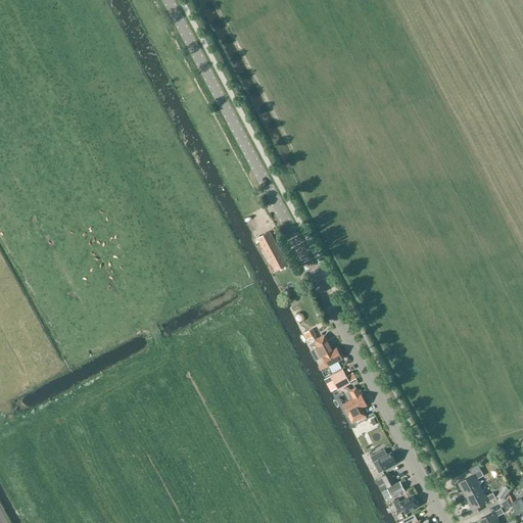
[(268,232),(256,237),(264,250),(275,272),(286,266),(275,244),(268,232)]
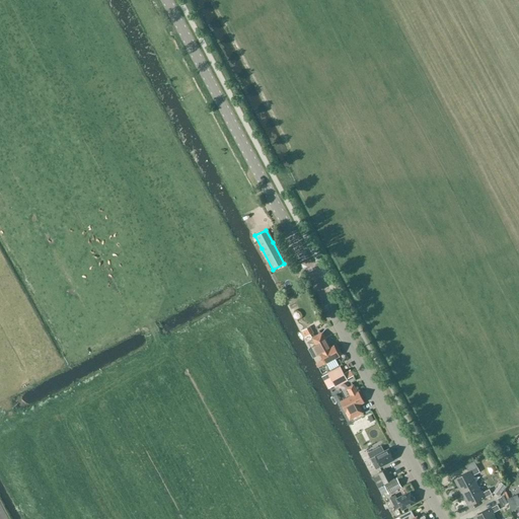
[(313,334),(310,326),(301,331),(304,339),(313,334)]
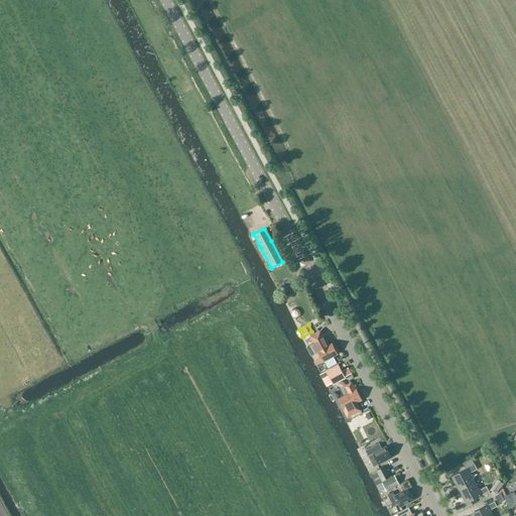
[(320,331),(309,337),(313,344),(311,345),(315,353),(318,352),(324,362),(338,355),(332,344),(327,347),(319,332),(320,331)]
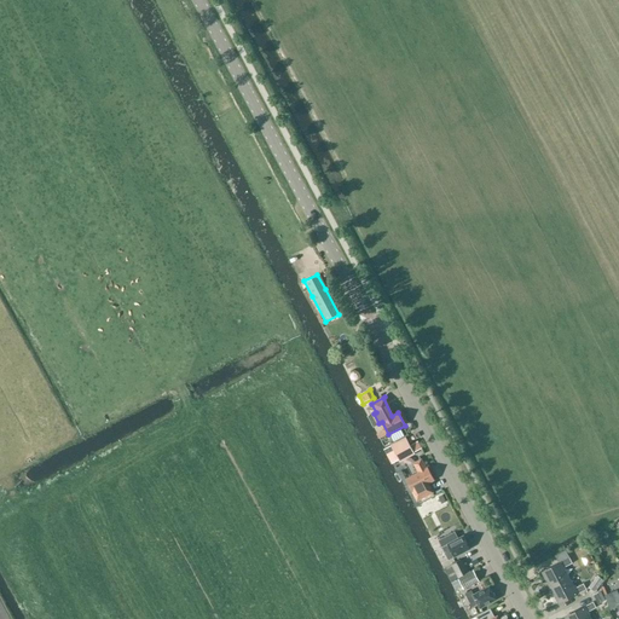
[(412,452),(405,438),(391,445),(399,461),(412,452)]
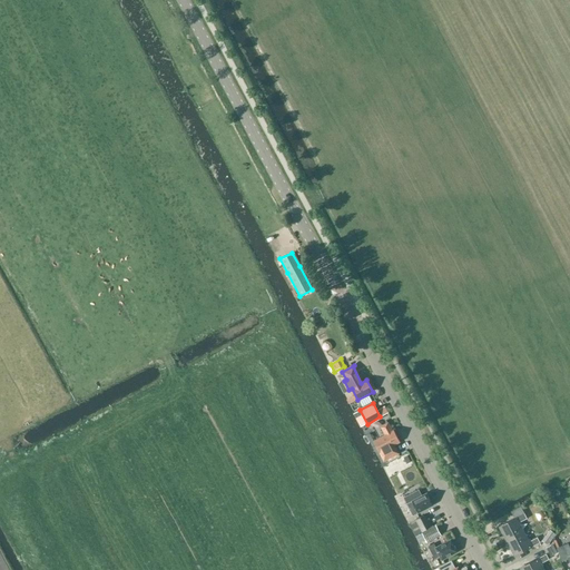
[(387,423),(381,426),(385,435),(373,442),(383,462),(400,453),(395,444),(400,442),(393,431),(392,432),(387,423)]
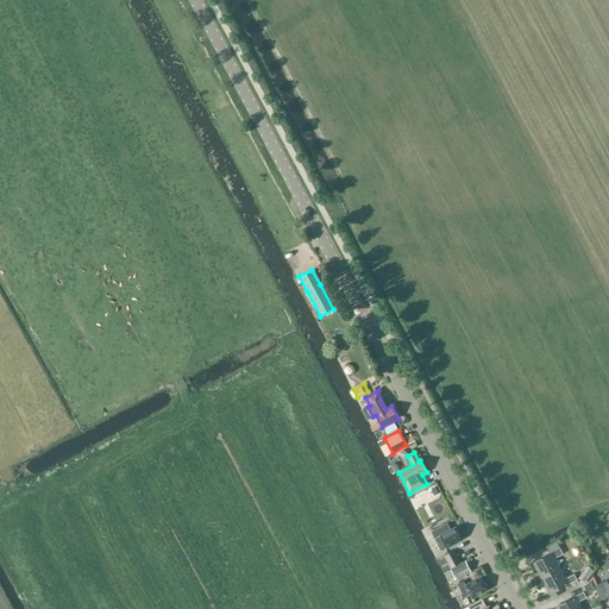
[(429,500),(424,490),(415,494),(421,504),(429,500)]
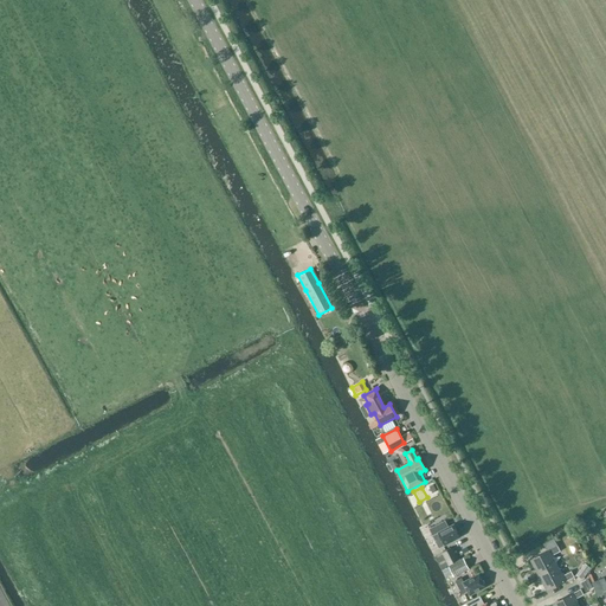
[(447,528),(444,522),(430,529),(439,548),(461,537),(453,524),(447,528)]
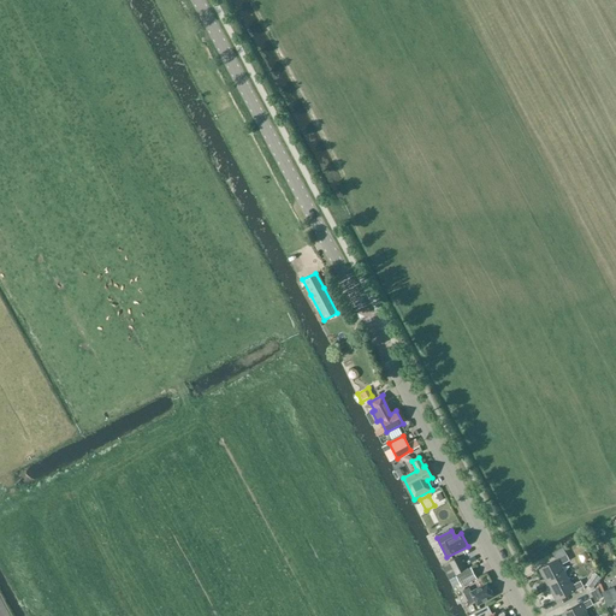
[(549,585),(567,575),(561,566),(569,561),(567,555),(563,548),(552,554),(556,561),(540,569),(549,585)]
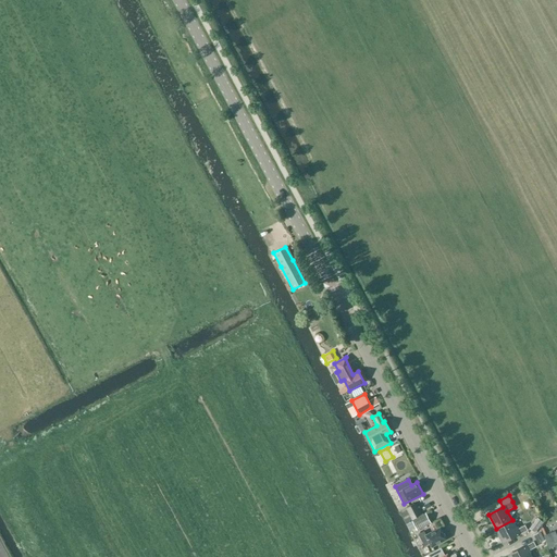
[(532,507),(529,499),(523,503),(527,509),(532,507)]
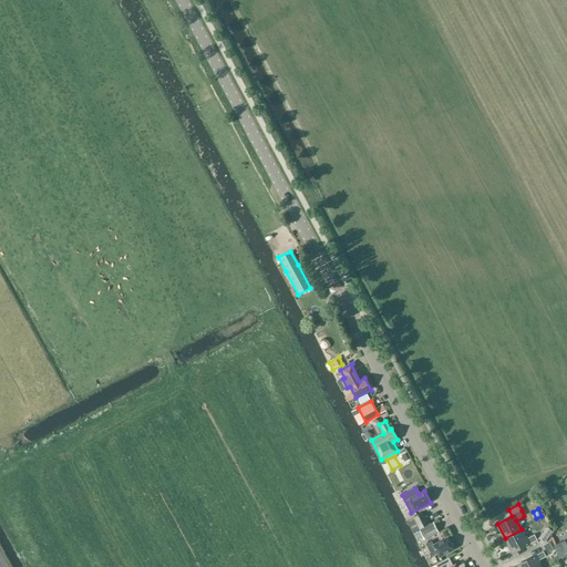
[(429,524),(423,513),(413,517),(420,529),(429,524)]
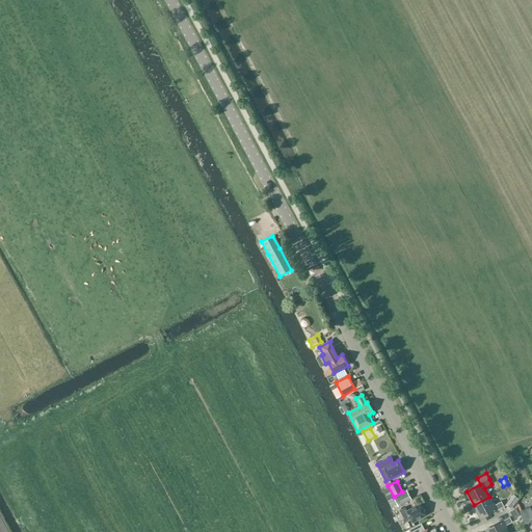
[(406,490),(394,498),(399,506),(411,500),(406,490)]
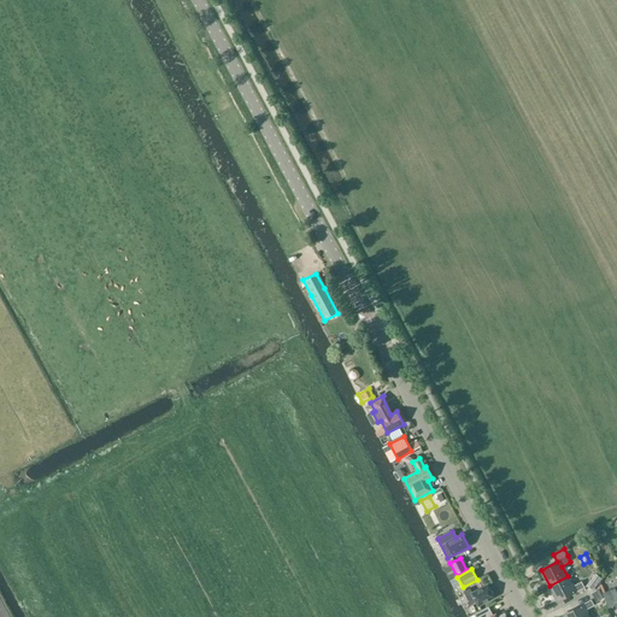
[(601,579),(595,574),(586,586),(593,591),(601,579)]
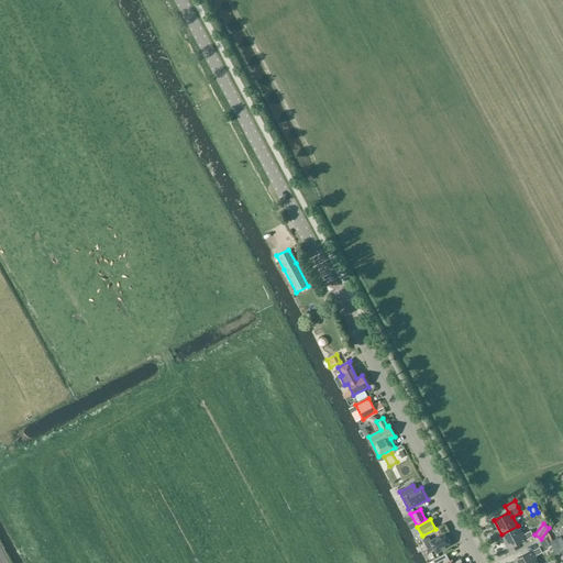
[(518,526),(501,534),(509,549),(533,536),(530,531),(522,536),(518,526)]
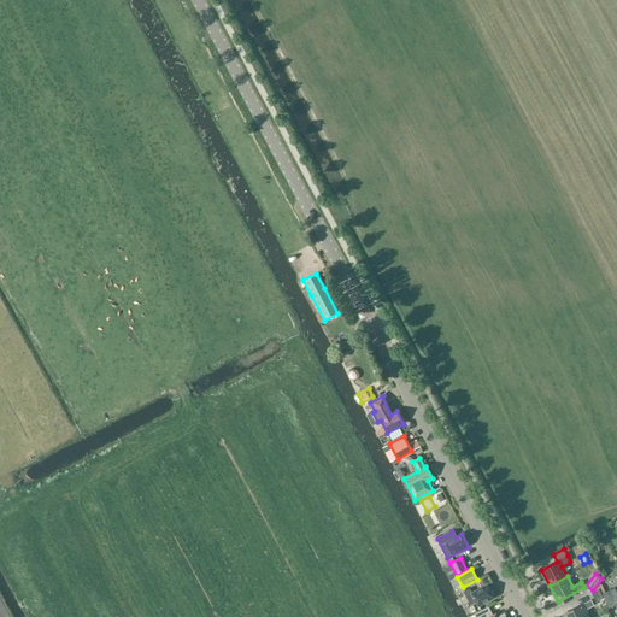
[(494,598),(488,585),(472,593),(470,589),(463,592),(470,605),(476,603),(479,606),(494,598)]
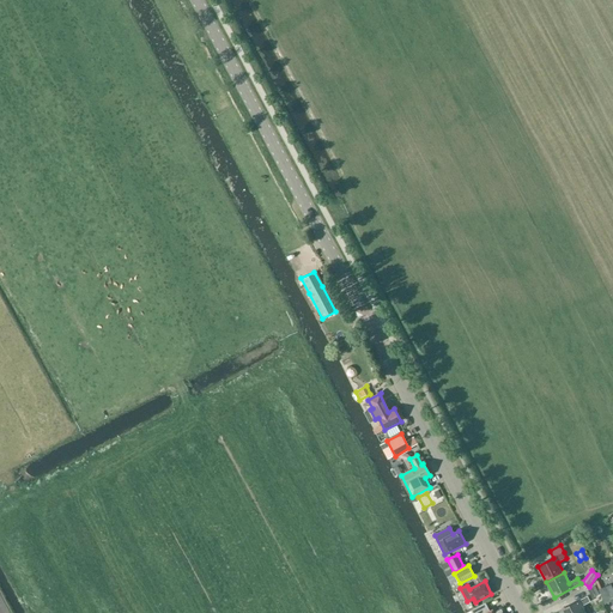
[(612,589),(611,584),(599,590),(605,605),(612,601),(612,602),(612,589)]
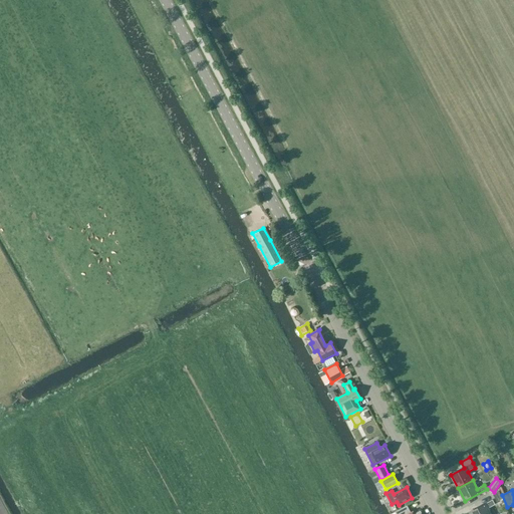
[(471,513),(490,513),(488,508),(495,505),(492,500),(470,512),(471,513)]
